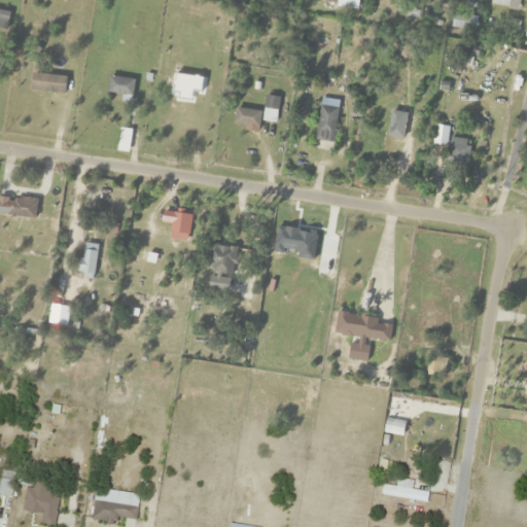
[(9,12),(0,10),(0,29),(6,30),(9,12)]
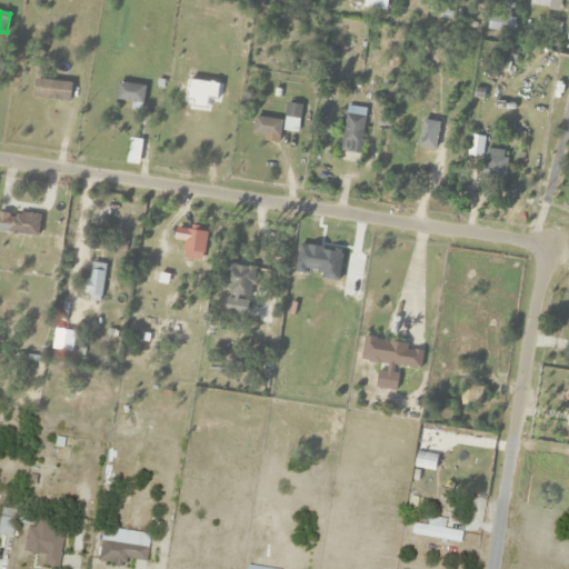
[(512,31),(513,17),(489,17),(489,31),(512,31)]
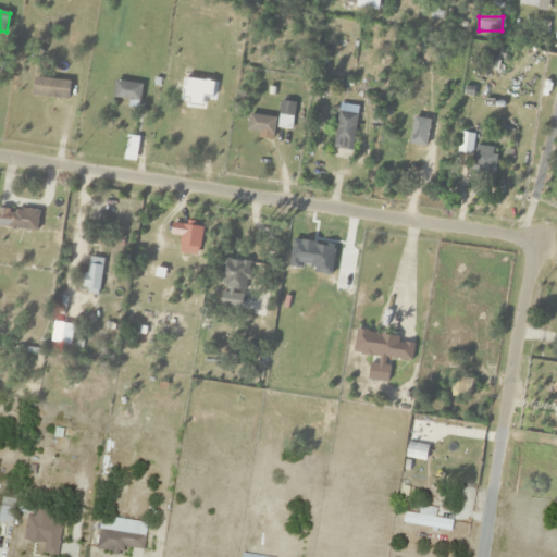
[(34,46),(60,62),(64,57),(37,40),(34,46)]
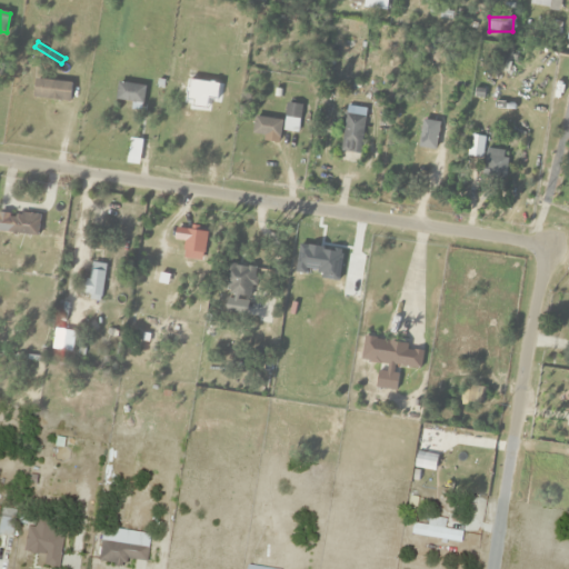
[(115,100),(142,103),(145,86),(117,82),(115,100)]
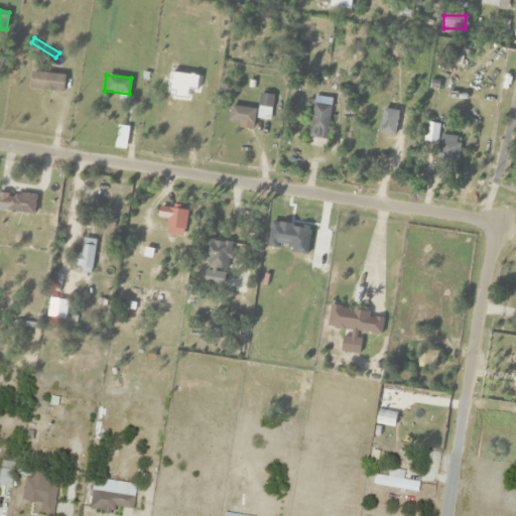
[(310,139),(328,139),(328,104),(310,104),(310,139)]
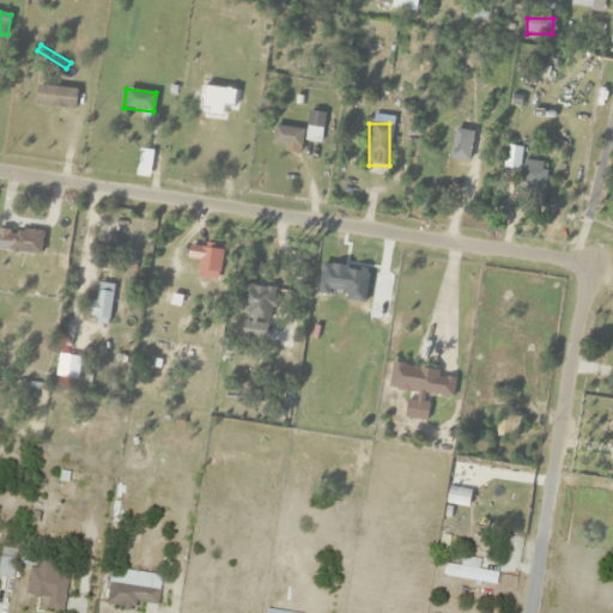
[(546,171),(521,168),(519,193),(544,195),(546,171)]
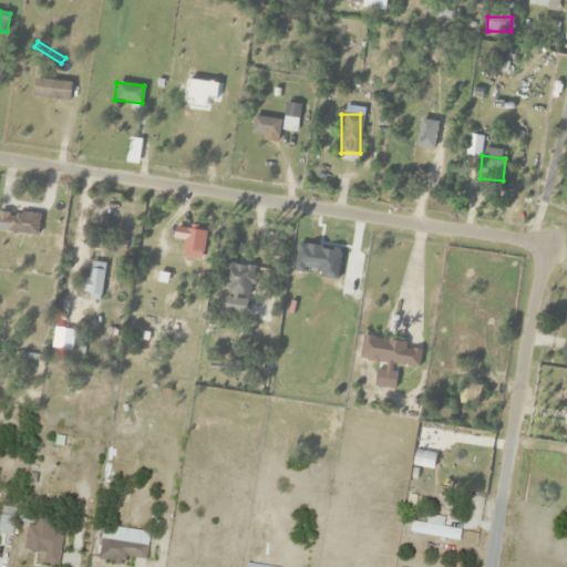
[(39,214),(0,213),(0,234),(39,234),(39,214)]
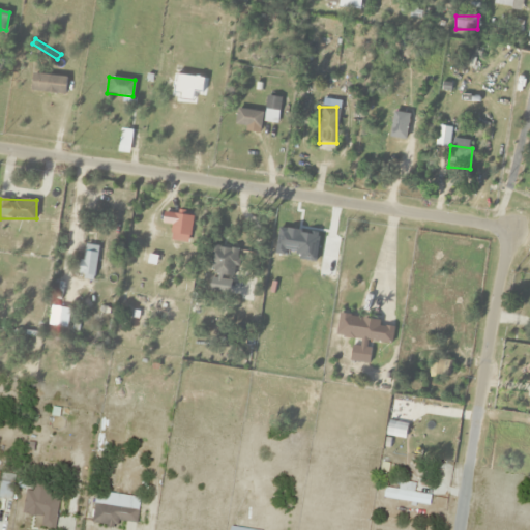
[(188,239),(192,216),(164,212),(162,224),(172,226),(170,236),(188,239)]
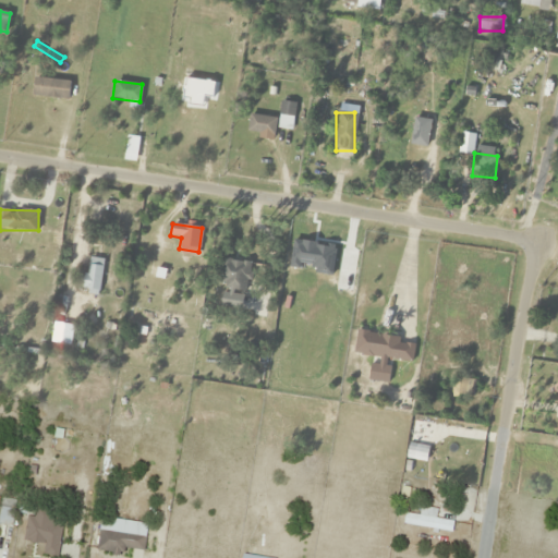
[(104,261),(89,258),(86,275),(79,274),(76,288),(98,291),(104,261)]
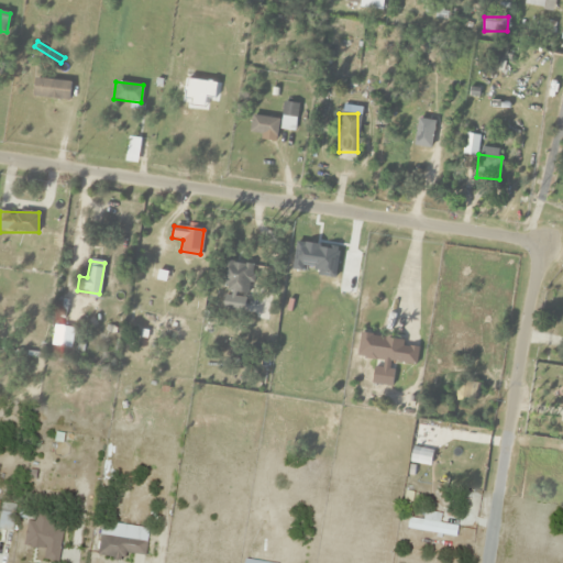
[(251,293),(252,263),(221,262),(220,291),(251,293)]
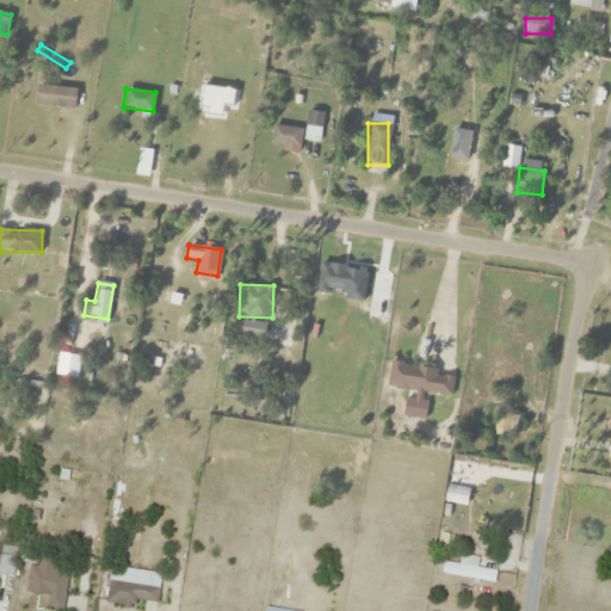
[(76,376),(76,356),(57,356),(57,376),(76,376)]
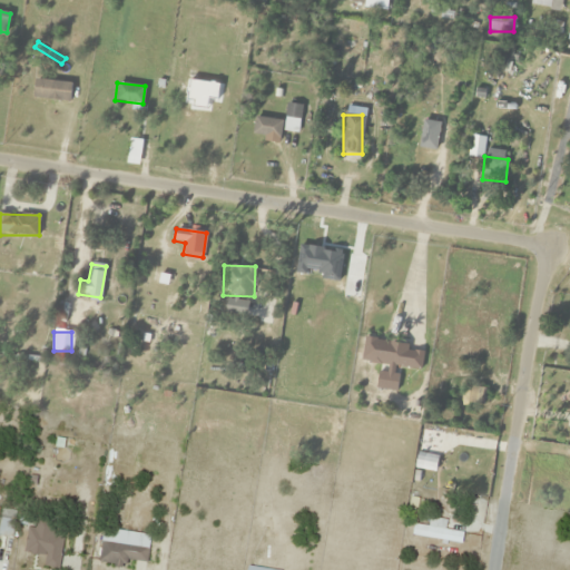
[(420,370),(423,347),(364,340),(361,363),(380,365),(376,389),(395,392),(399,366),(420,370)]
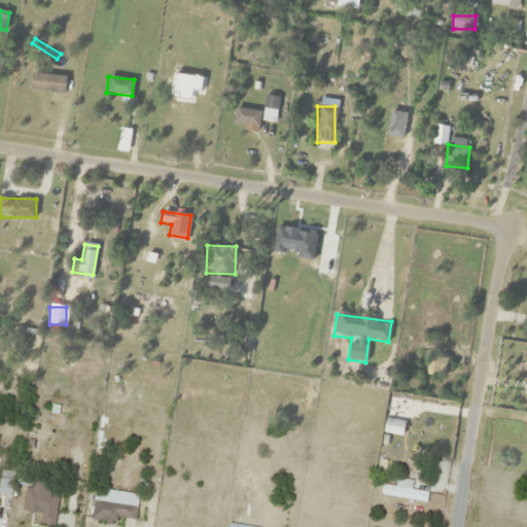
[(446,373),(446,359),(428,358),(427,372),(446,373)]
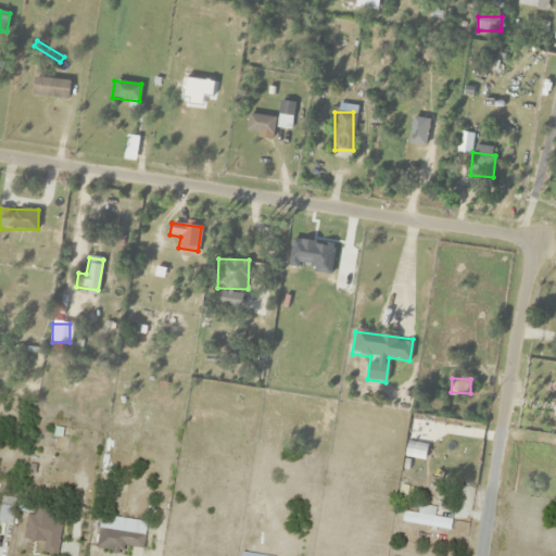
[(0,505),(0,522),(12,523),(14,498),(1,496),(0,505)]
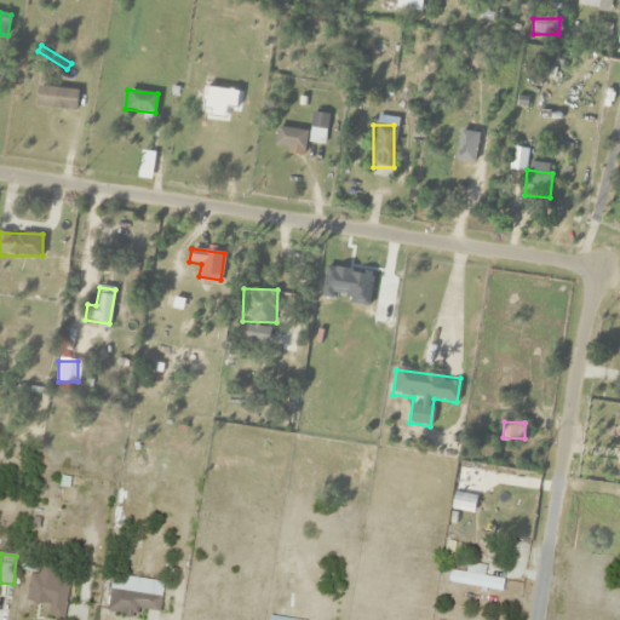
[(484,577),(486,564),(470,562),(468,573),(451,570),(449,583),(501,591),(504,579),(484,577)]
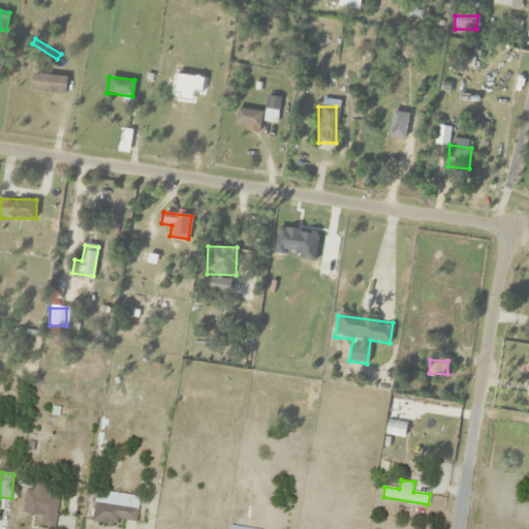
[(40,526),(55,528),(60,494),(26,489),(23,514),(41,516),(40,526)]
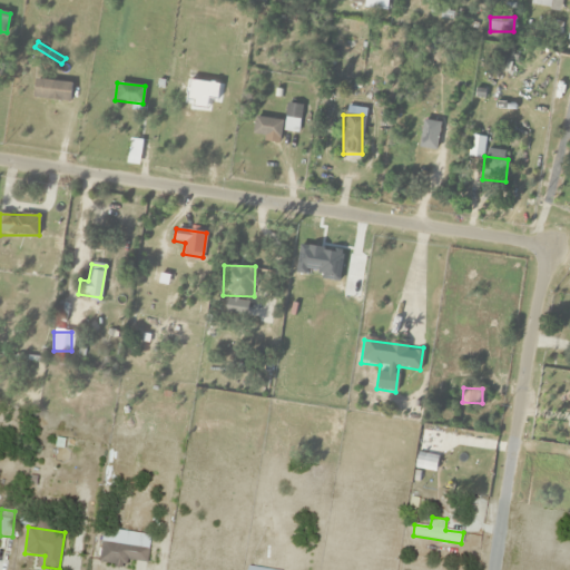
[(148,563),(150,547),(102,540),(99,562),(127,567),(128,560),(148,563)]
